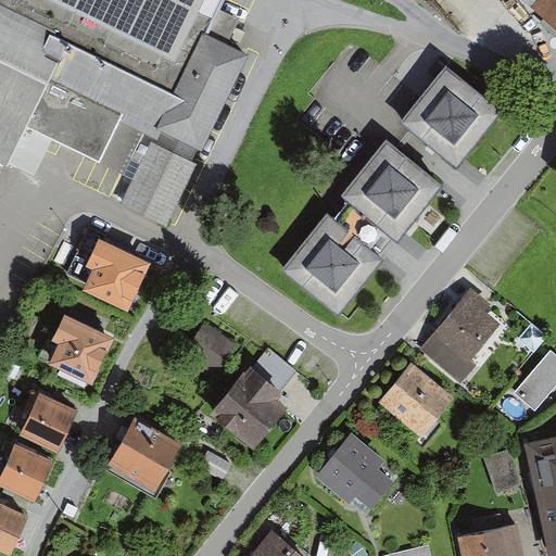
[(0,0),(0,163),(9,167),(28,128),(100,164),(119,125),(149,139),(117,203),(163,226),(245,60),(206,41),(227,0),(0,0)]
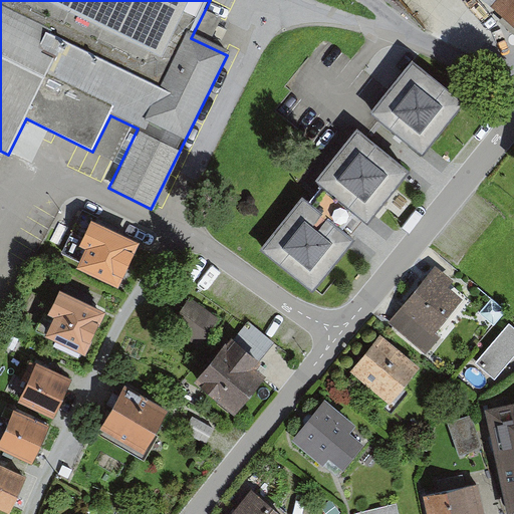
[(513,0),(480,0),(513,27),(513,0)]
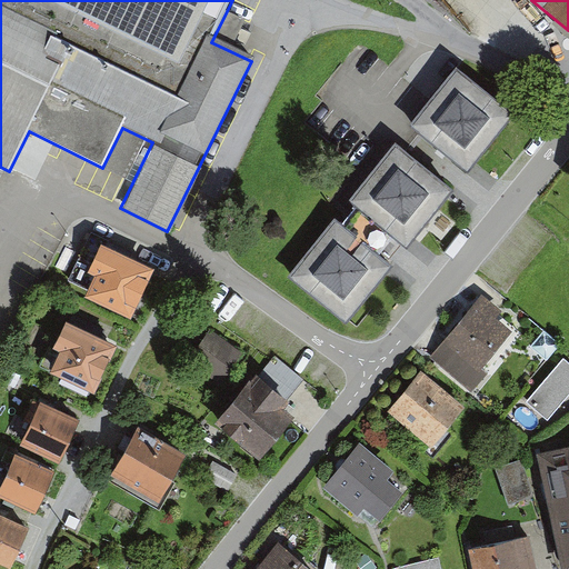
[(511,119),(457,72),(411,126),(467,172),(511,119)]
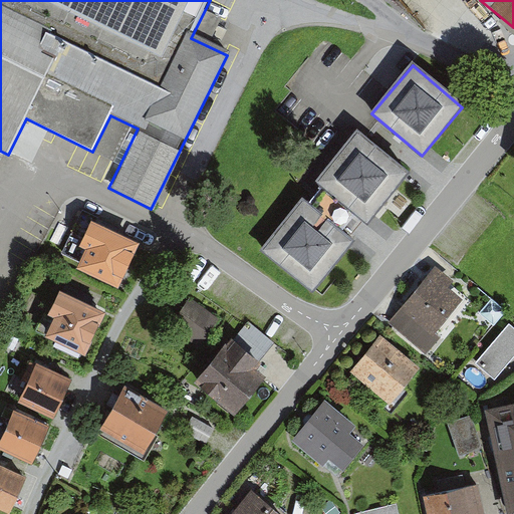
[(408,174),(356,133),(316,182),(323,187),(363,219),(367,223),(408,174)]
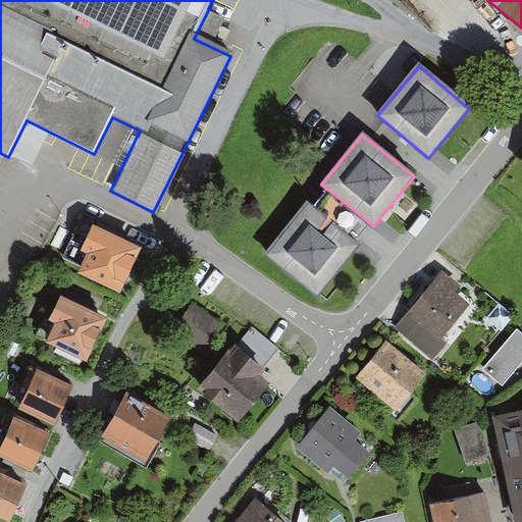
[(328,190),(313,209),(353,242),(369,222),(328,190)]
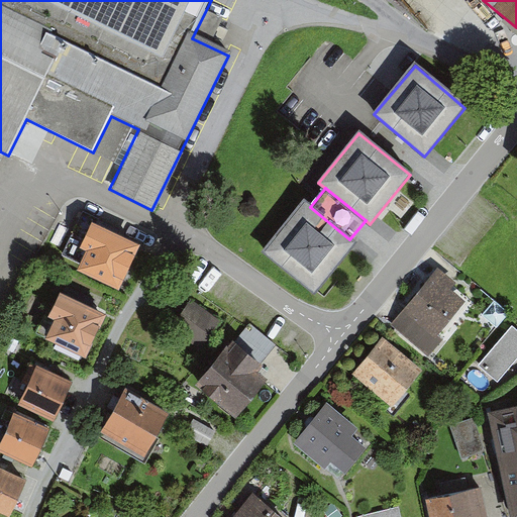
[(310,207),(303,202),(263,252),(314,294),(354,243),(349,239),(310,207)]
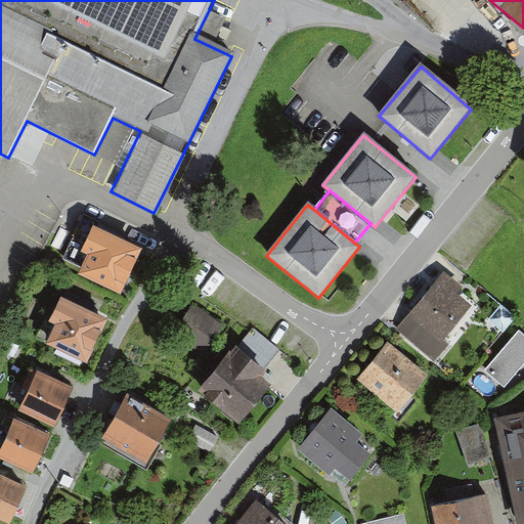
[(82,252),(96,221),(84,215),(62,259),(81,268),(87,255),(82,252)]
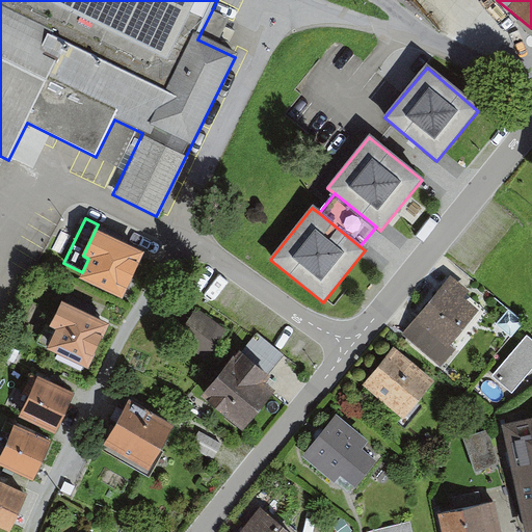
[(143,254),(96,231),(83,256),(88,259),(82,272),(79,278),(122,299),(143,254)]
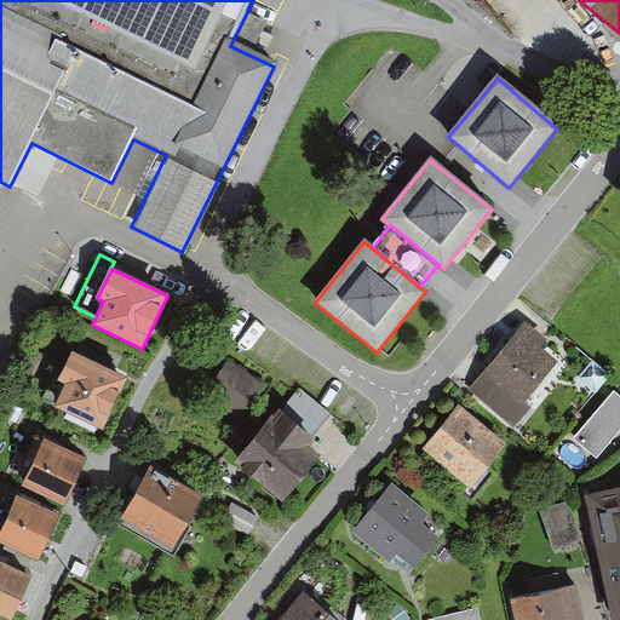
[(555,362),(527,338),(480,395),(514,423),(529,405),(523,400),(555,362)]
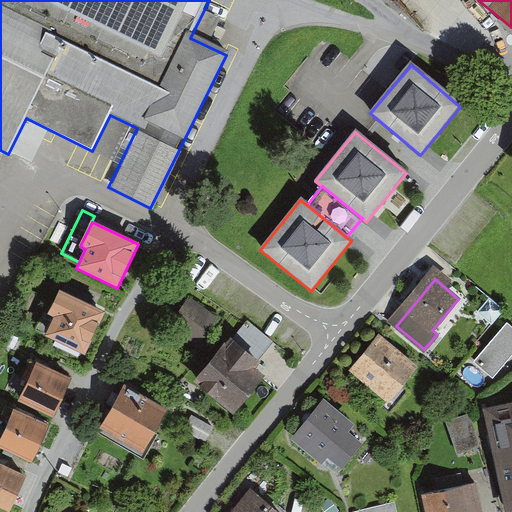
[(105,313),(59,290),(47,314),(45,313),(37,330),(85,354),(105,313)]
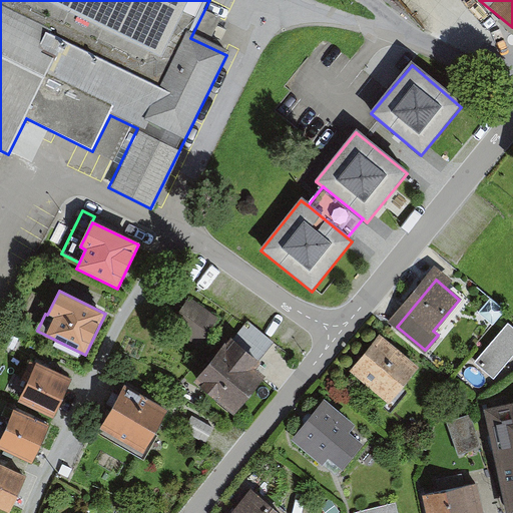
[(189,300),(170,327),(199,347),(218,319),(189,300)]
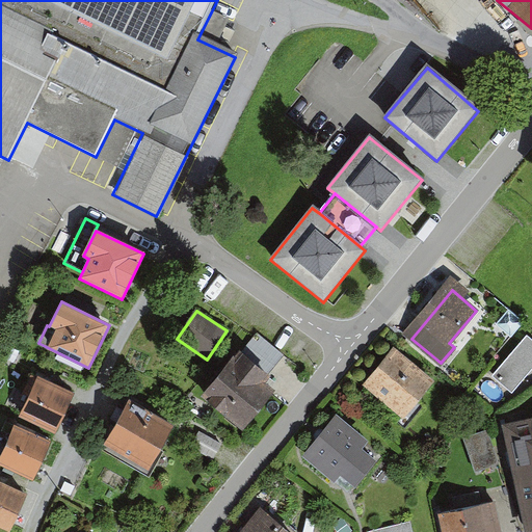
[(257,334),(241,352),(268,374),(284,355),(257,334)]
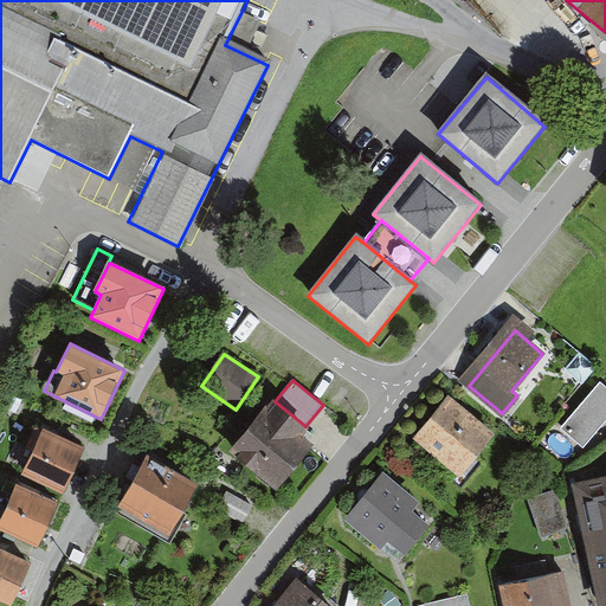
[(605,387),(600,382),(560,427),(582,446),(605,419),(605,387)]
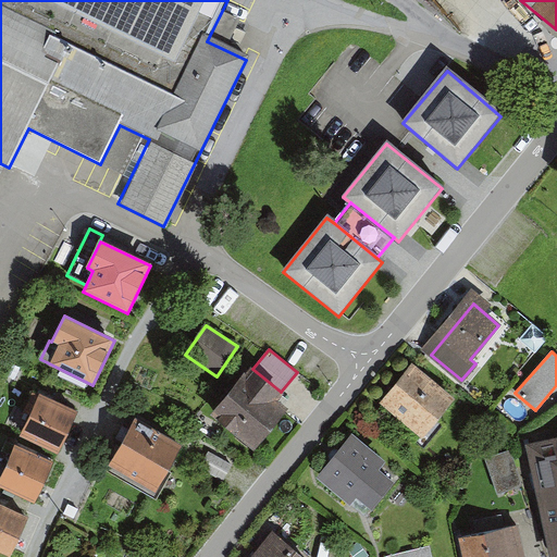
[(252,369),(250,368),(211,416),(254,452),(287,410),(277,403),(284,395),(281,392),(252,369)]
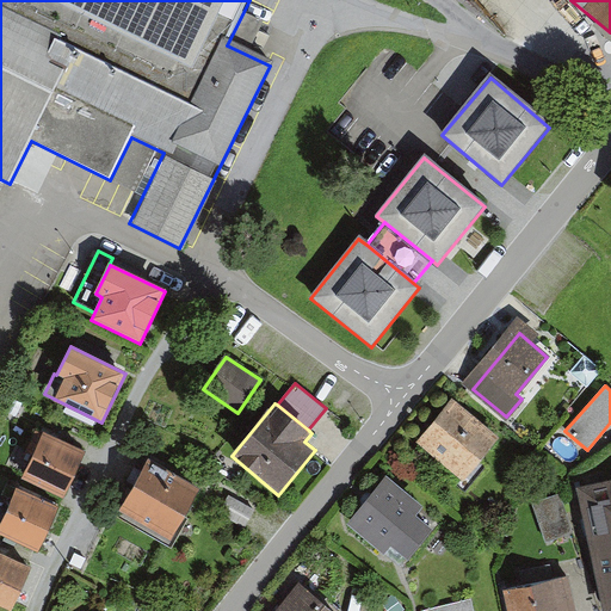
[(498,440),(456,407),(424,446),(464,480),(498,440)]
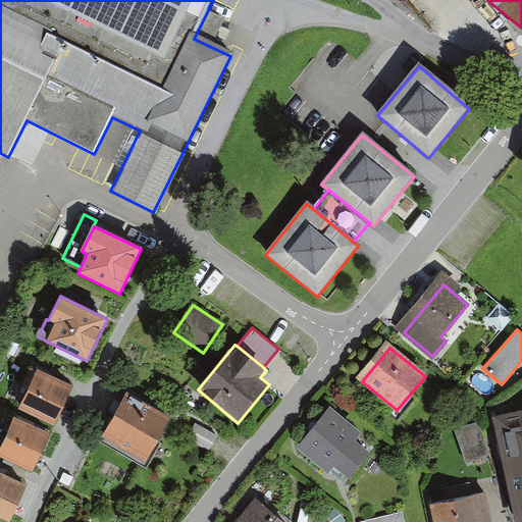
[(72,387),(32,368),(22,385),(30,389),(20,409),(54,425),(72,387)]
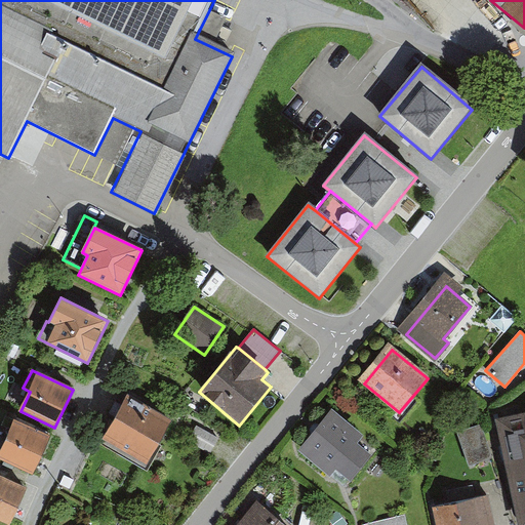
[(171,421),(128,398),(123,407),(116,403),(109,415),(115,419),(104,440),(147,463),(171,421)]
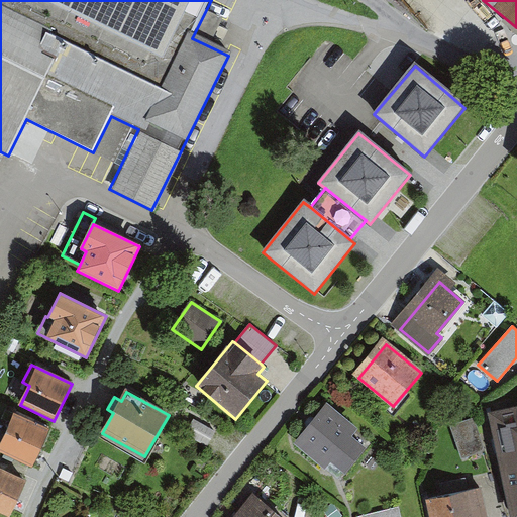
[(359,429),(327,402),(293,444),(323,470),(330,461),(346,475),(367,449),(352,438),(359,429)]
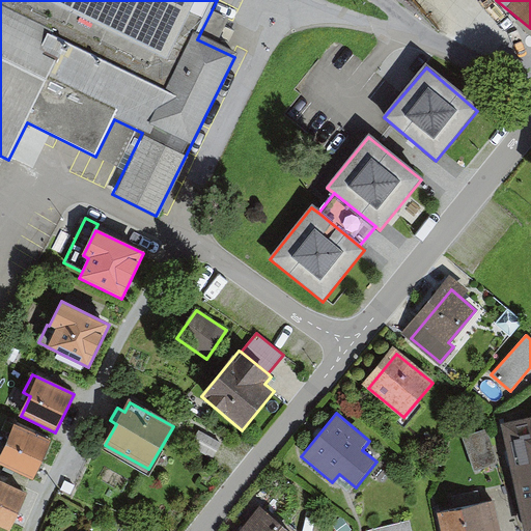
[(530,530),(530,422),(503,429),(527,530),(530,530)]
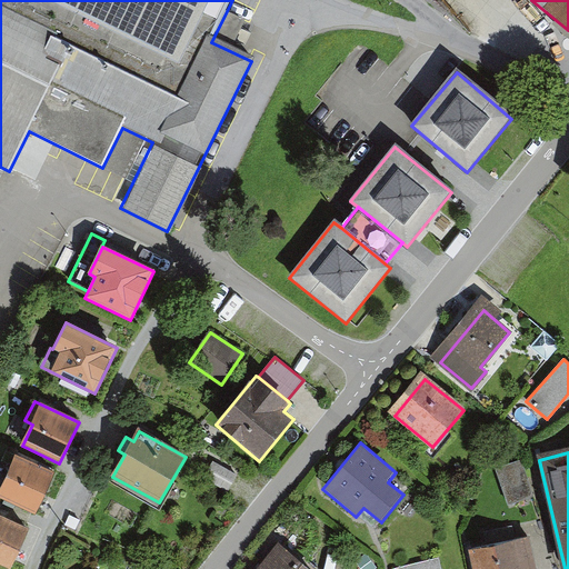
[(55,473),(15,456),(0,486),(0,497),(36,513),(55,473)]
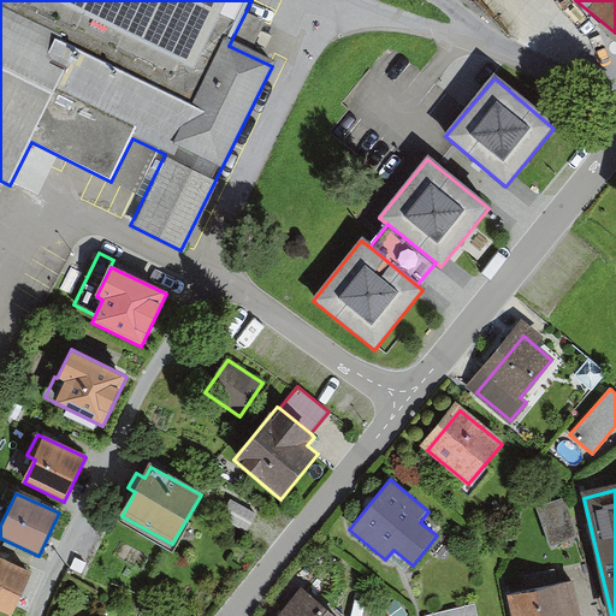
[(230,501),(220,519),(247,533),(256,515),(230,501)]
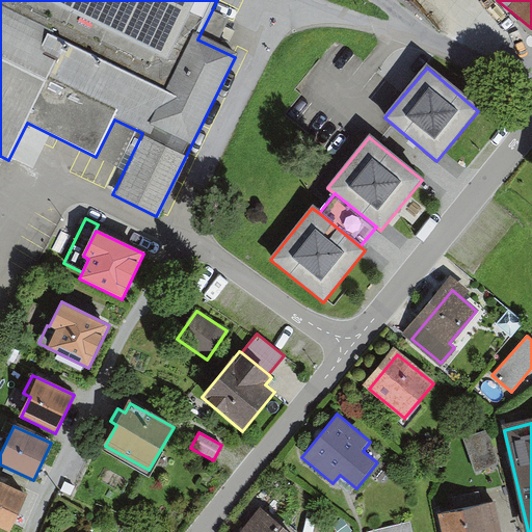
[(10,531),(28,495),(0,481),(0,528),(7,531),(10,531)]
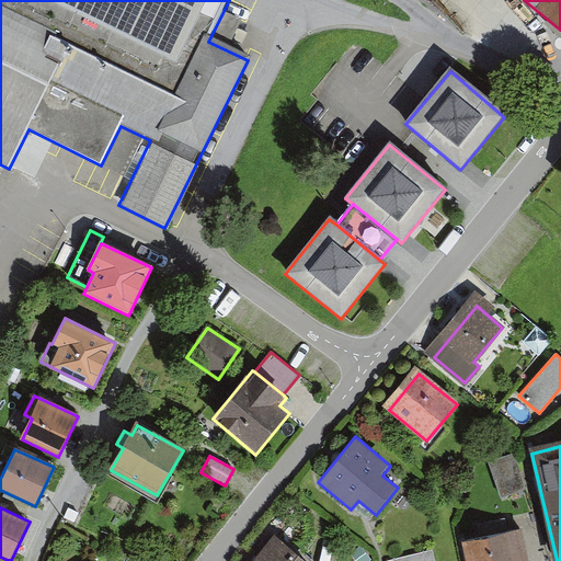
[(527,560),(522,530),(465,544),(469,560),(527,560)]
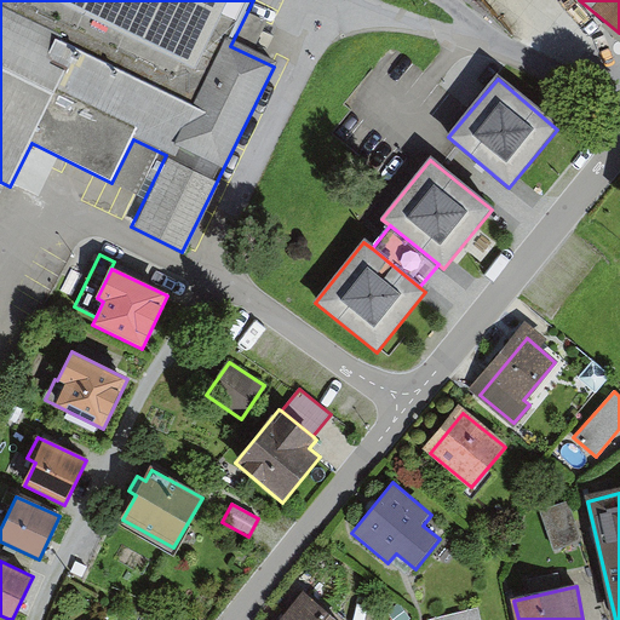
[(334,619),(308,597),(288,619),(334,619)]
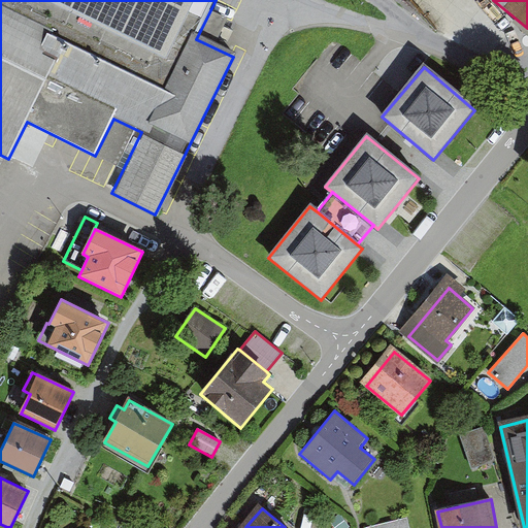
[(338,515),(330,521),(335,527),(348,527),(349,527),(338,515)]
